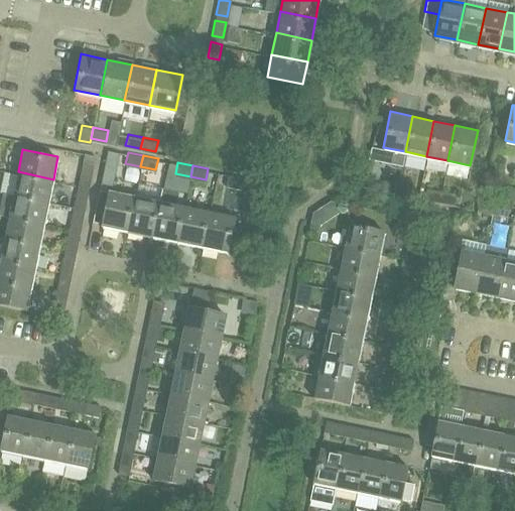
[(92,171),(81,169),(78,184),(89,186),(92,171)]
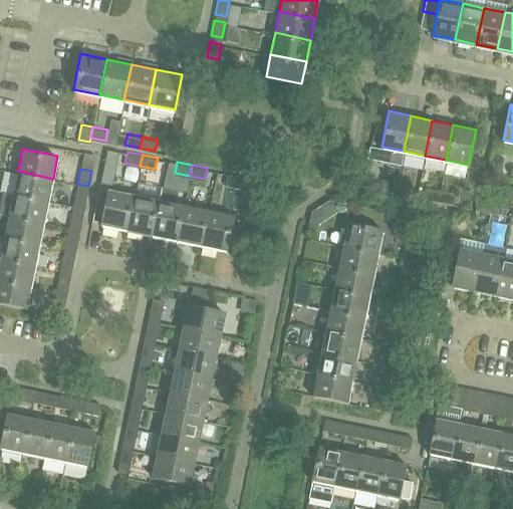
[(18,171),(13,193),(48,200),(53,179),(18,171)]
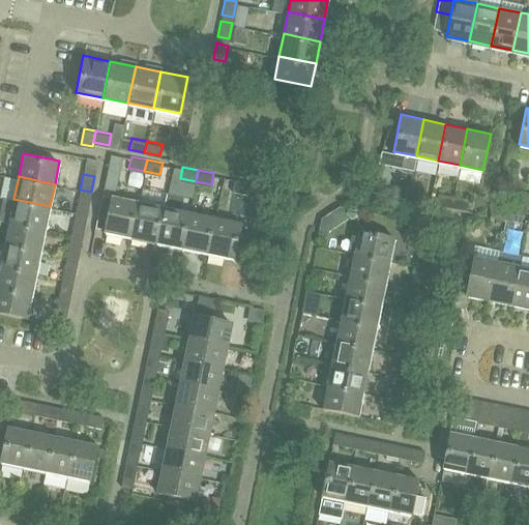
[(247,192),(250,181),(234,177),(232,188),(247,192)]
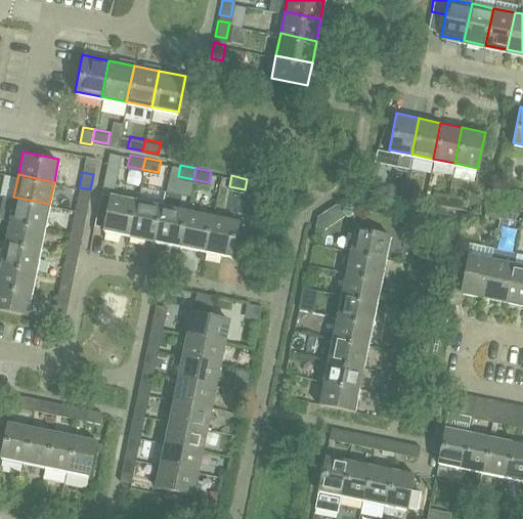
[(388,191),(403,195),(405,183),(390,180),(388,191)]
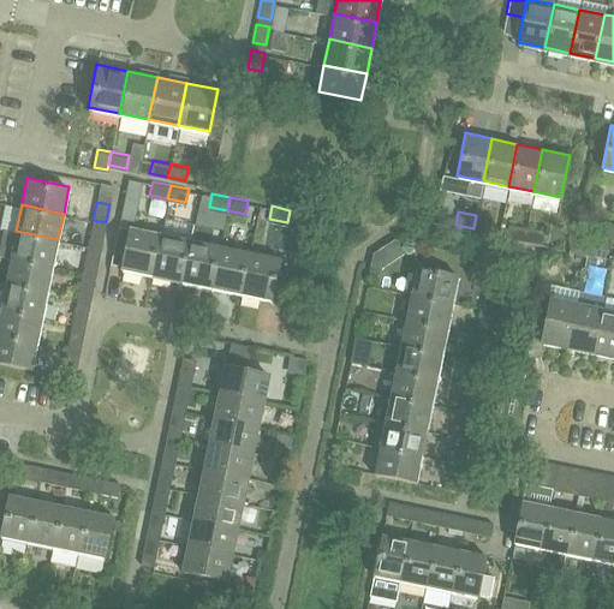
[(494,219),(476,215),(474,228),(492,232),(494,219)]
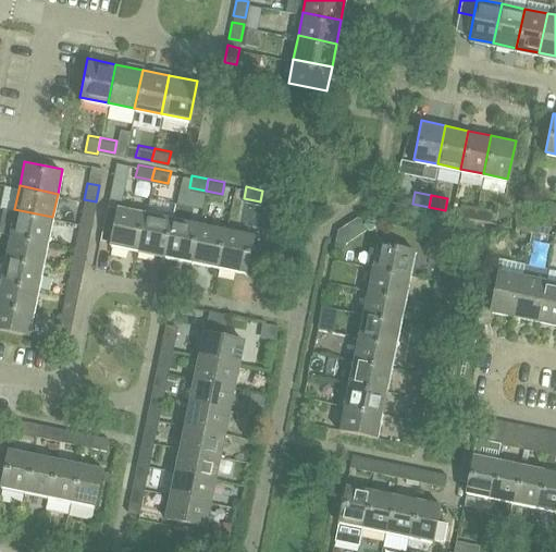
[(555,213),(555,201),(543,199),(541,211),(555,213)]
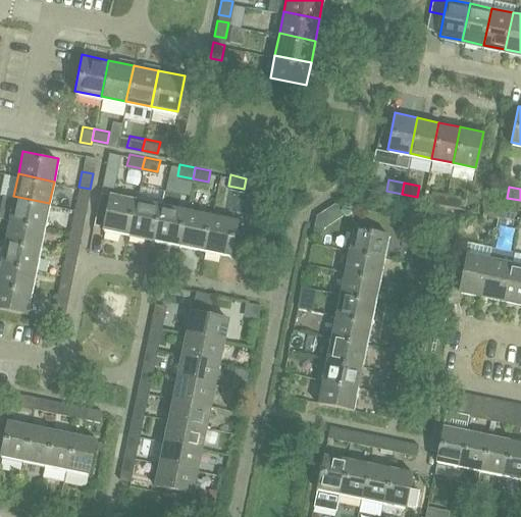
[(429,200),(445,203),(447,192),(431,189),(429,200)]
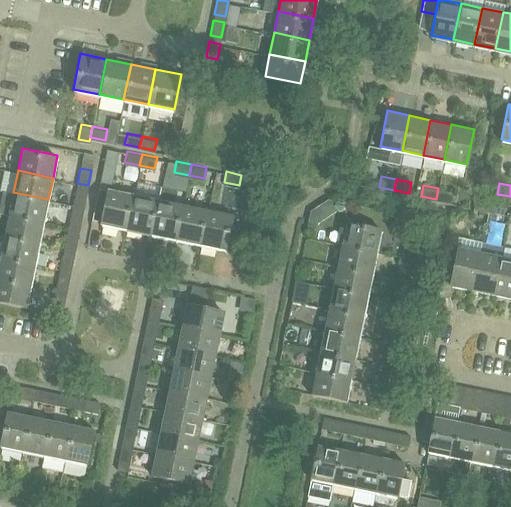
[(100,223),(126,228),(133,193),(108,188),(100,223)]
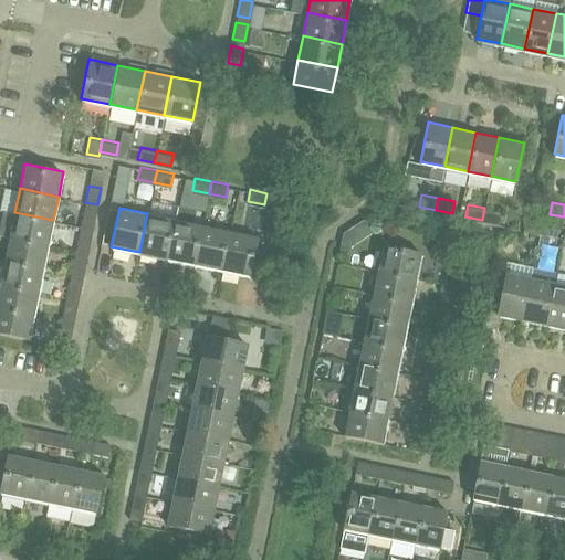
[(501,211),(484,208),(482,220),(499,223),(501,211)]
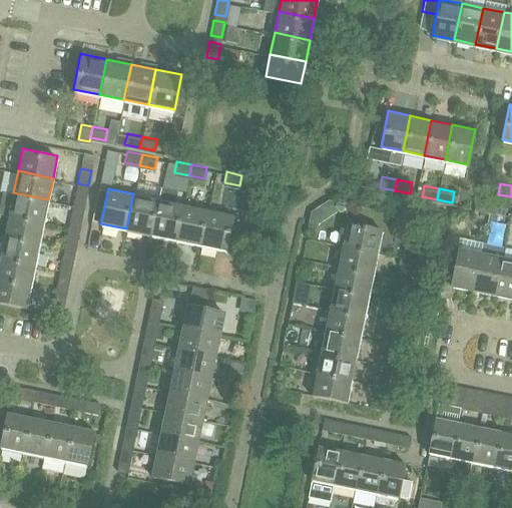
[(87,191),(76,189),(73,204),(84,206),(87,191)]
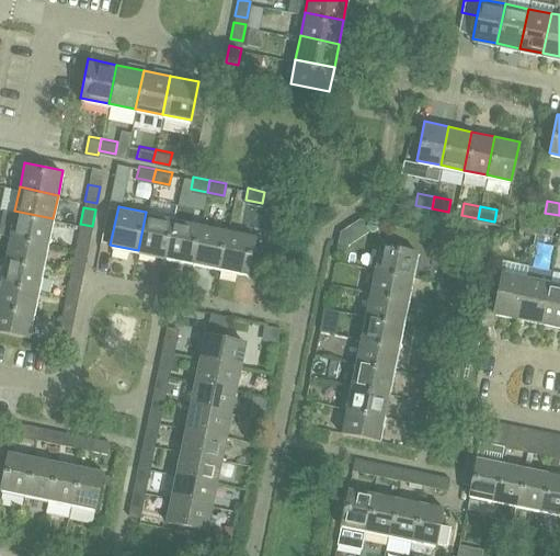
[(14,211),(10,234),(48,241),(53,218),(14,211)]
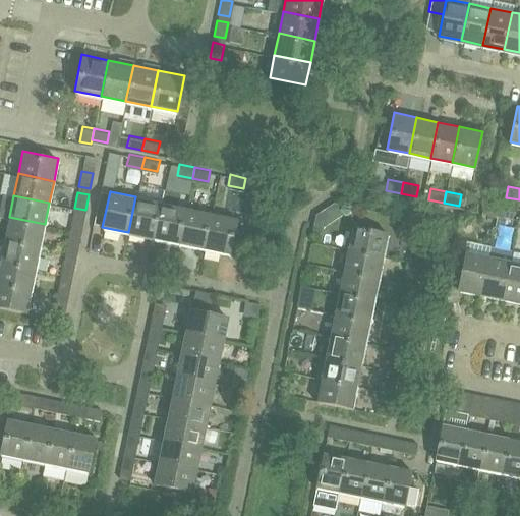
[(154,237),(161,202),(135,196),(128,232),(154,237)]
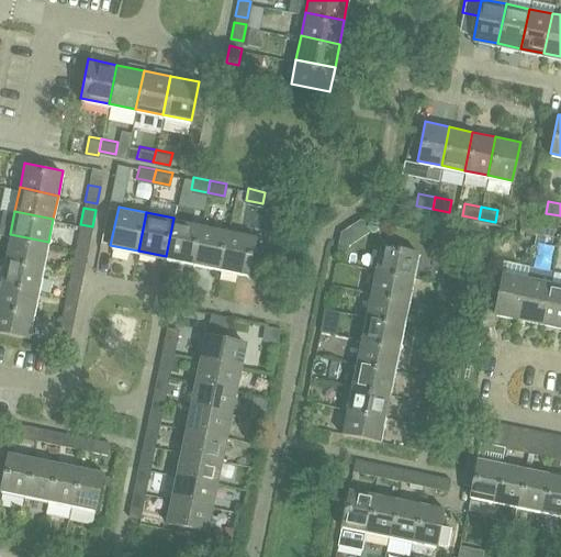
[(519,226),(536,230),(538,218),(522,214),(519,226)]
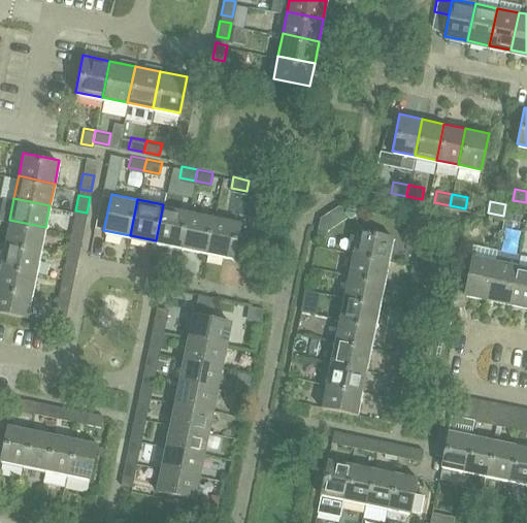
[(189,209),(163,204),(156,240),(182,246),(189,209)]
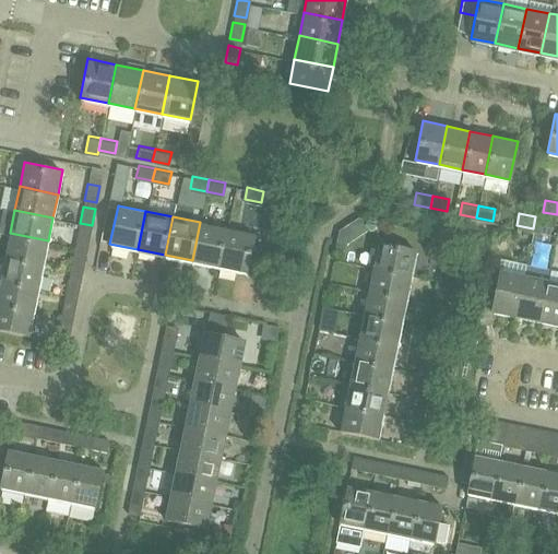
[(551,220),(535,216),(533,228),(531,242),(539,244),(543,231),(549,232),(551,220)]
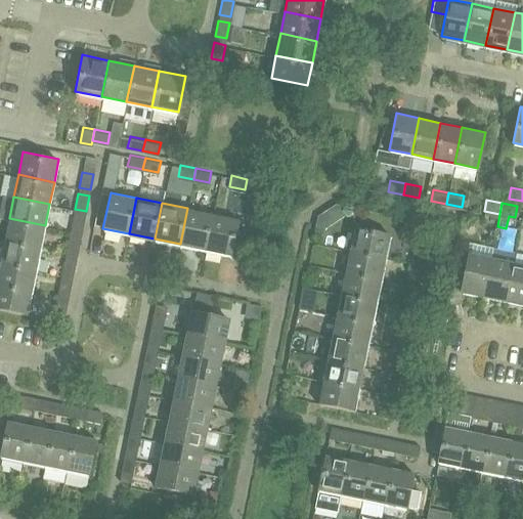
[(187,208),(180,244),(205,250),(213,213),(187,208)]
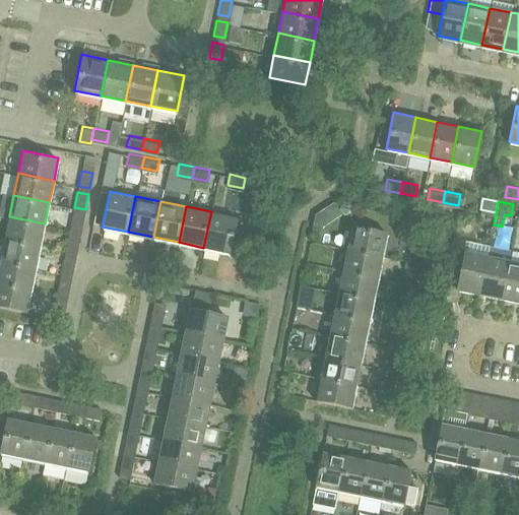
[(237,217),(211,211),(203,248),(230,253),(237,217)]
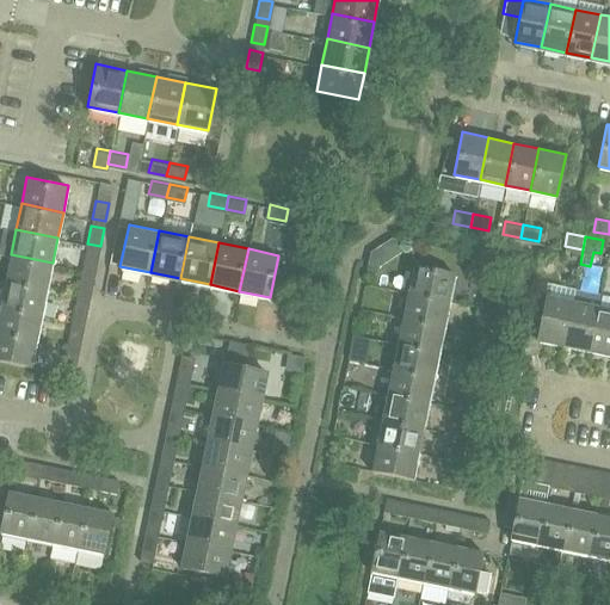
[(94,271),(98,253),(85,251),(81,269),(94,271)]
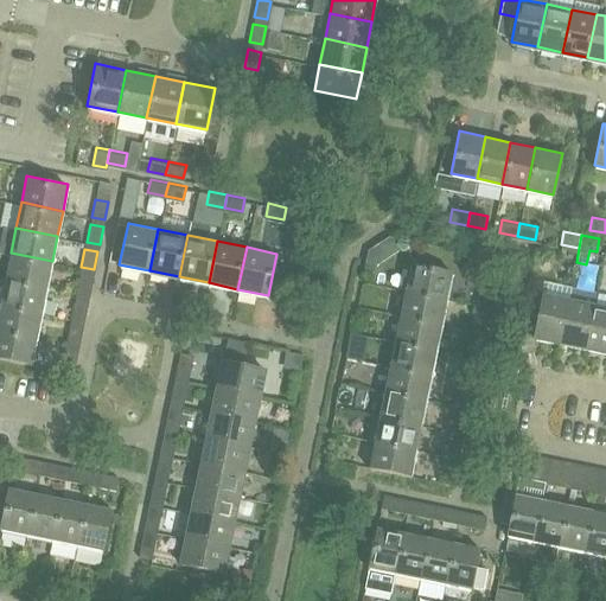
[(5,277),(48,286),(52,261),(11,253),(5,277)]
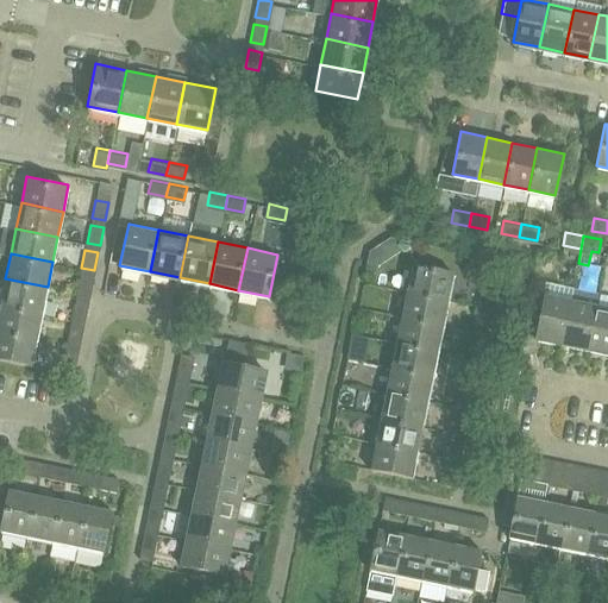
[(412,263),(407,289),(449,297),(453,271),(412,263)]
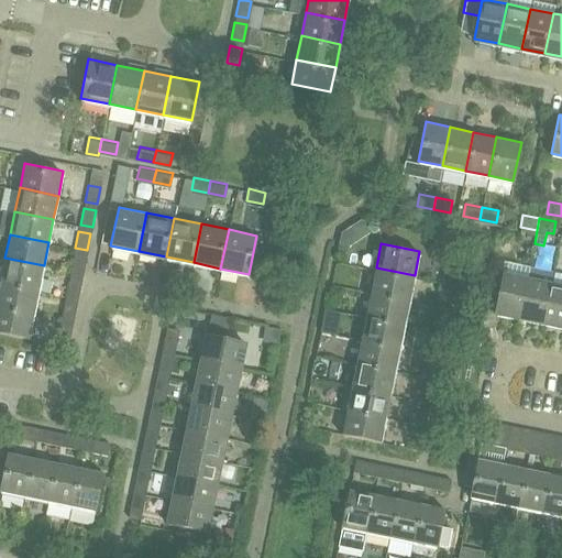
[(70,271),(83,274),(86,256),(74,254),(70,271)]
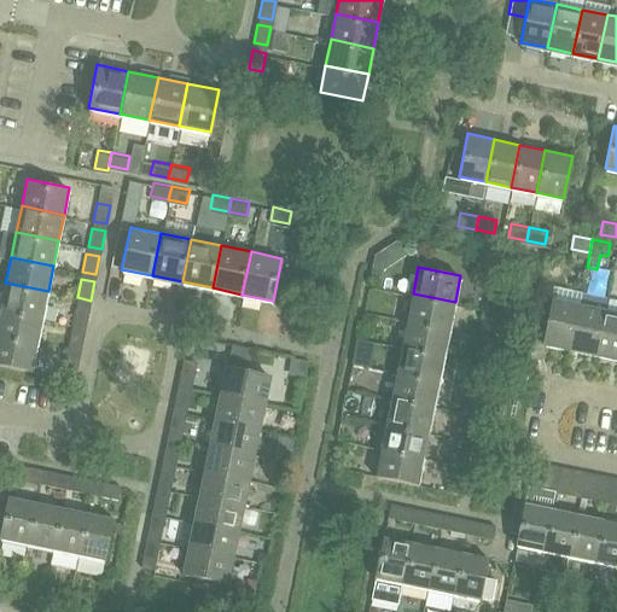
[(5,283),(0,308),(42,316),(48,291),(5,283)]
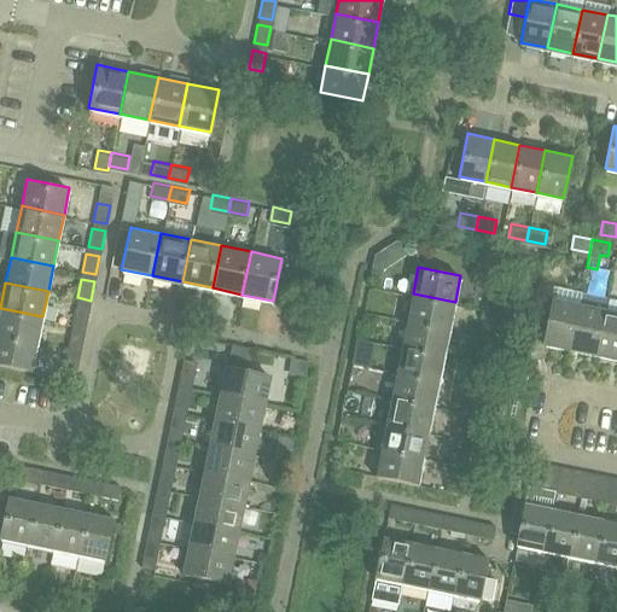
[(484,308),(498,310),(501,292),(488,290),(484,308)]
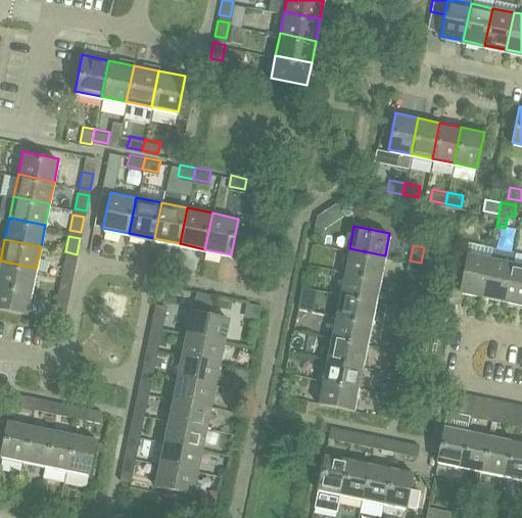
[(381,277),(385,255),(349,248),(344,270),(381,277)]
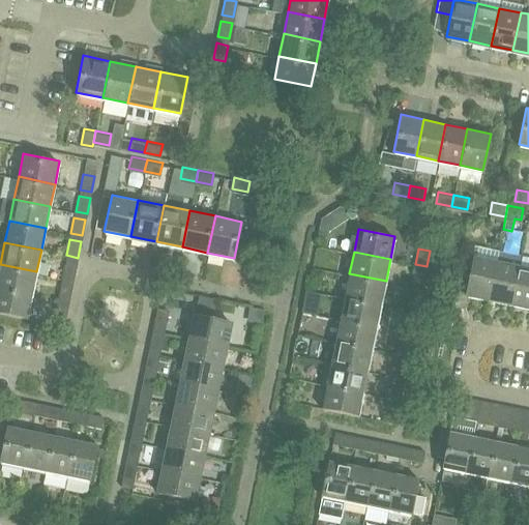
[(489,298),(497,261),(474,256),(466,293),(489,298)]
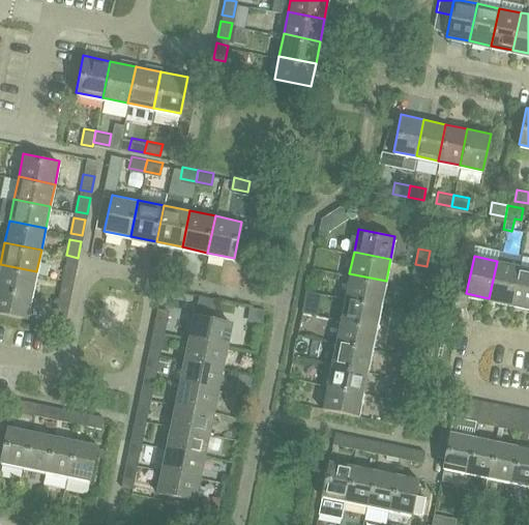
[(77,264),(65,261),(62,276),(74,280),(77,264)]
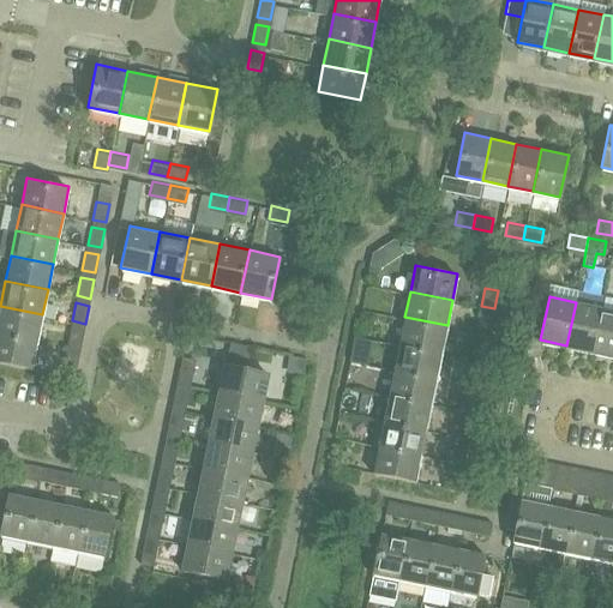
[(601,307),(576,302),(566,345),(592,350),(601,307)]
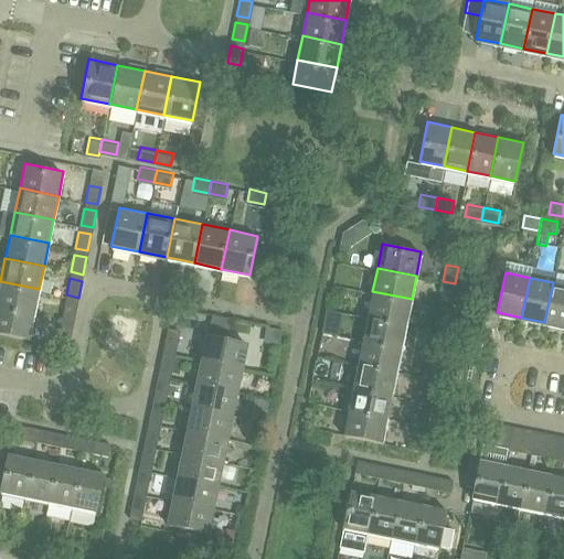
[(0,281),(0,304),(34,313),(39,289),(0,281)]
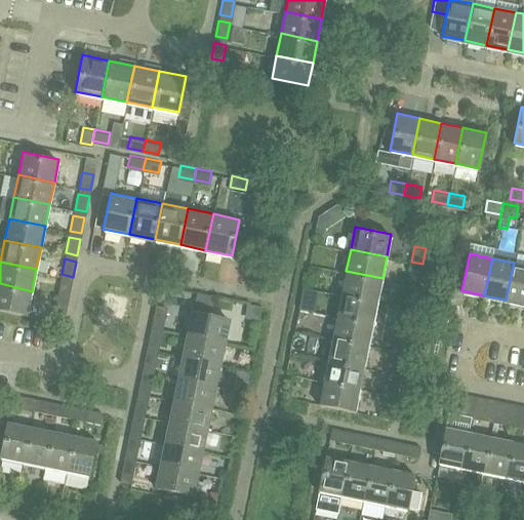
[(523,264),(514,263),(506,300),(523,303),(523,264)]
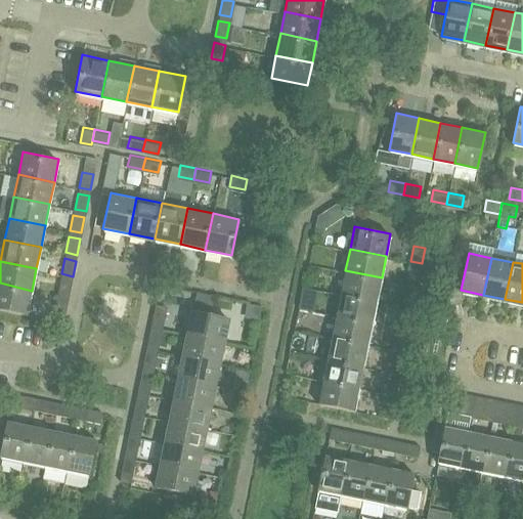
[(418,286),(421,269),(409,267),(406,283),(418,286)]
